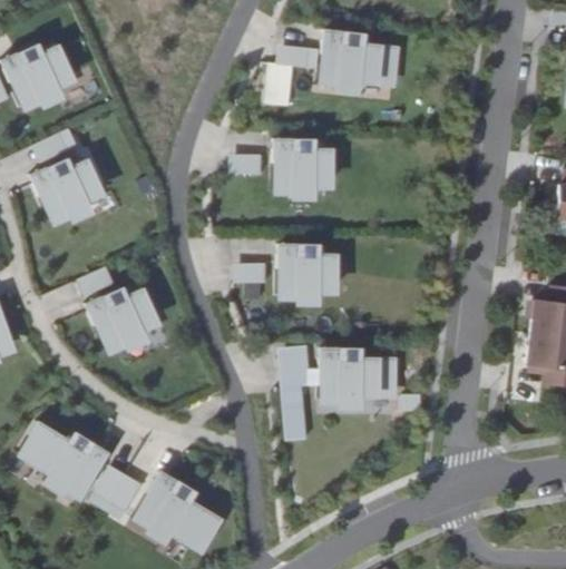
[(325,28),(324,38),(342,40),(343,30),(325,28)]
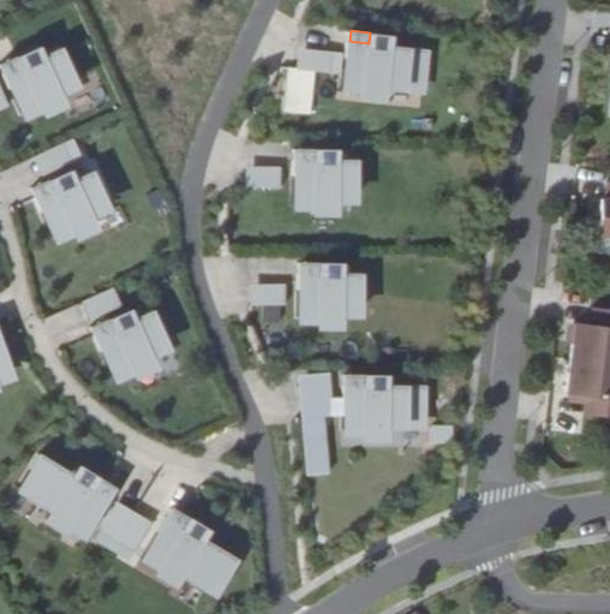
[(348,58),(346,85),(366,88),(365,93),(388,95),(389,83),(428,88),(432,49),(394,46),(395,35),(370,33),(369,43),(350,41),(348,58)]
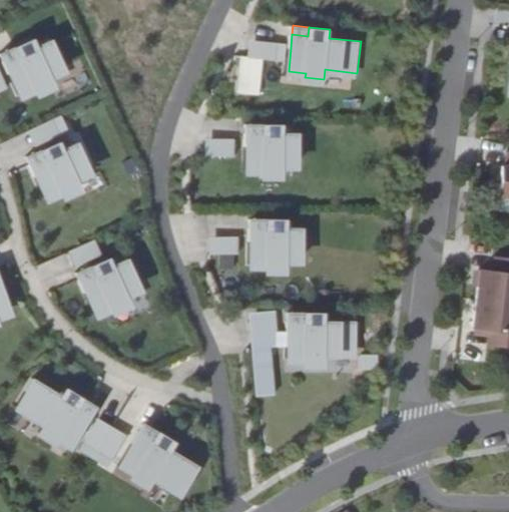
[(5,61),(11,74),(21,95),(36,88),(38,92),(55,85),(51,75),(65,68),(58,52),(53,40),(38,46),(35,38),(16,47),(20,55),(5,61)]
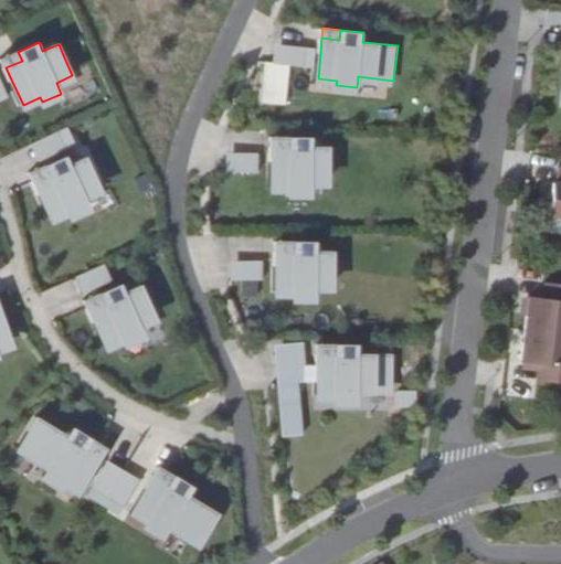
[(22,61),(18,52),(1,59),(6,67),(22,61)]
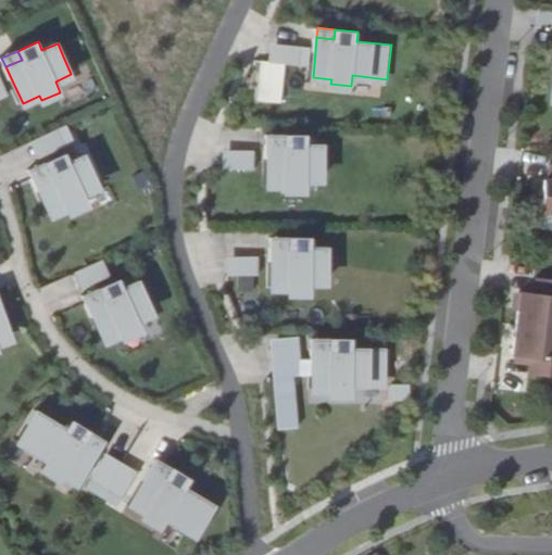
[(259,70),(258,100),(283,101),(284,72),(259,70)]
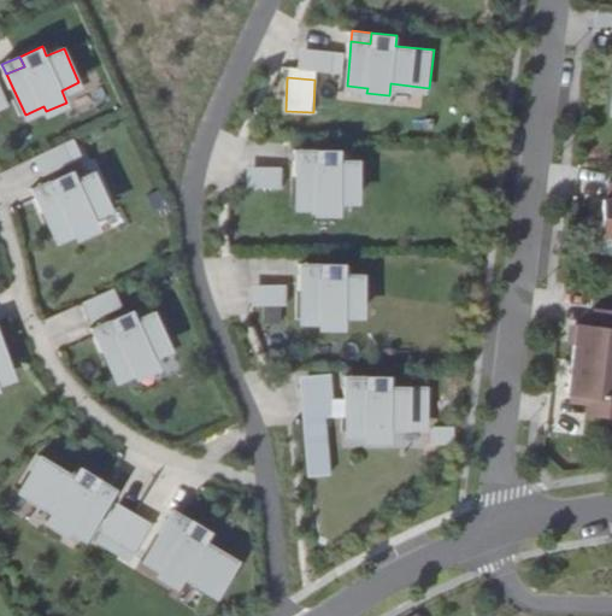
[(299,147),(298,158),(317,159),(318,148),(299,147)]
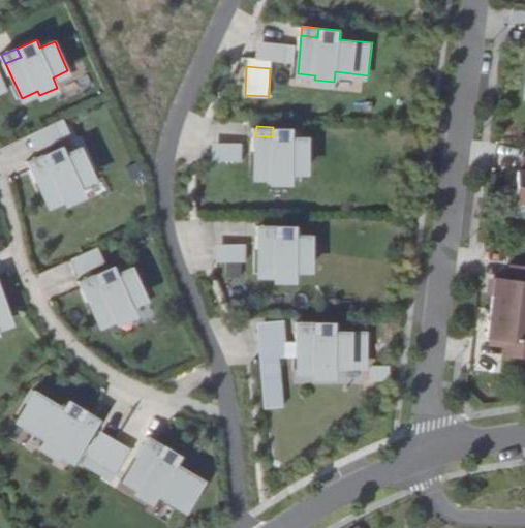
[(255,135),(255,150),(254,174),(271,175),(271,179),(290,180),(290,169),(308,171),(308,152),(309,152),(310,137),(294,136),(294,128),(273,127),(272,136),(255,135)]
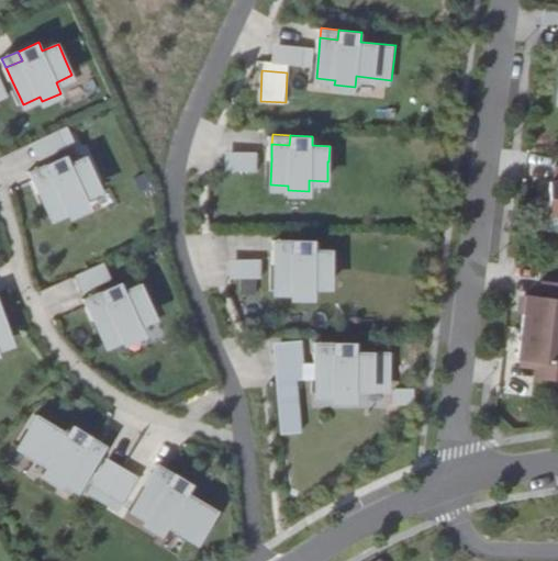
[(256,170),(257,153),(224,152),(224,170),(256,170)]
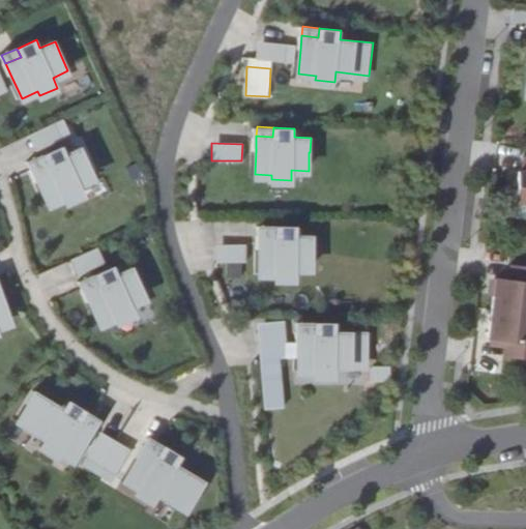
[(33,169),(38,182),(39,182),(49,204),(64,197),(66,202),(84,194),(80,183),(95,177),(88,160),(88,159),(82,147),(67,153),(63,145),(44,154),(48,163),(33,169)]
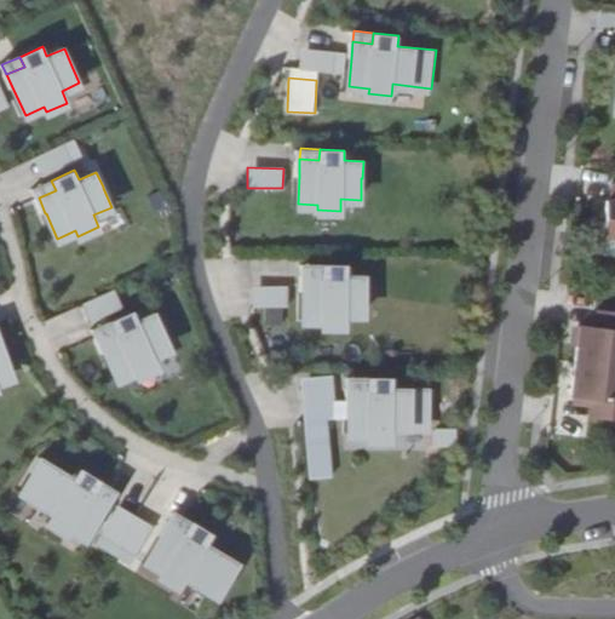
[(56,190),(51,181),(34,188),(39,198),(56,190)]
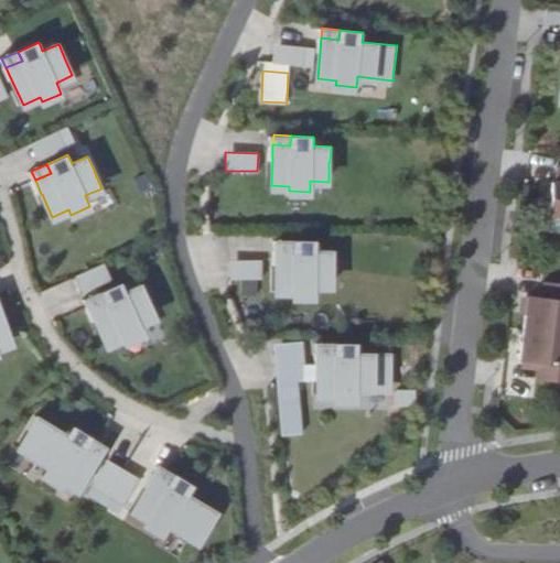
[(559,182),(553,181),(550,214),(559,215),(559,182)]
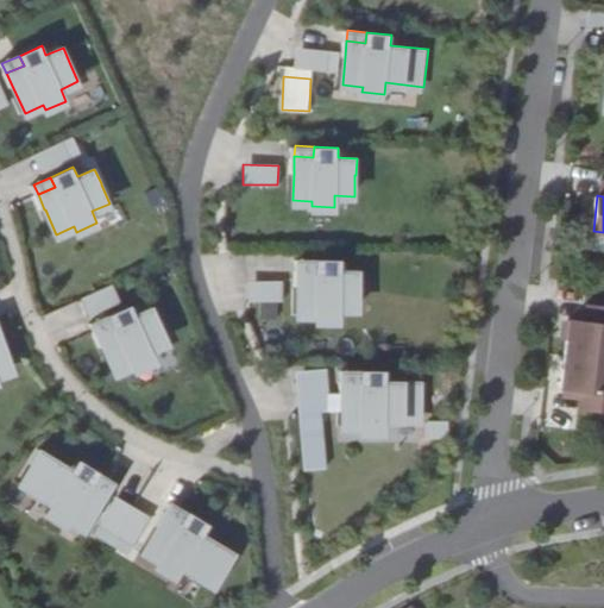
[(299,261),(297,271),(316,271),(316,261),(299,261)]
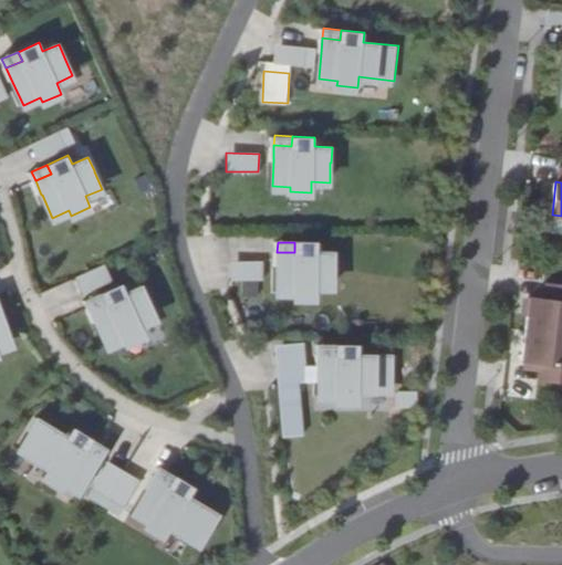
[(277,252),(277,267),(278,267),(278,293),(295,293),(295,299),(316,299),(316,286),(334,288),(334,268),(335,268),(335,252),(318,252),(318,242),(294,242),(294,252),(277,252)]
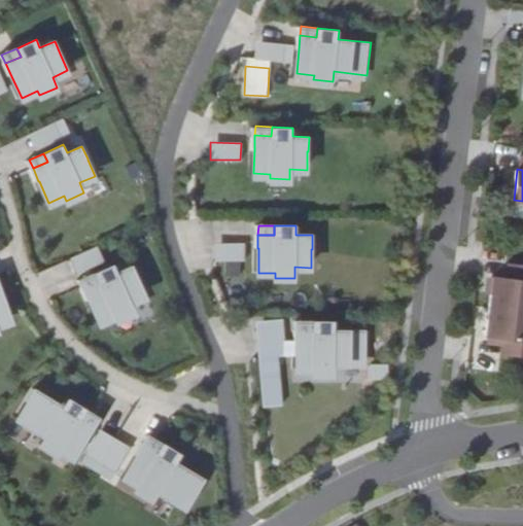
[(215,243),(215,260),(246,259),(245,242),(215,243)]
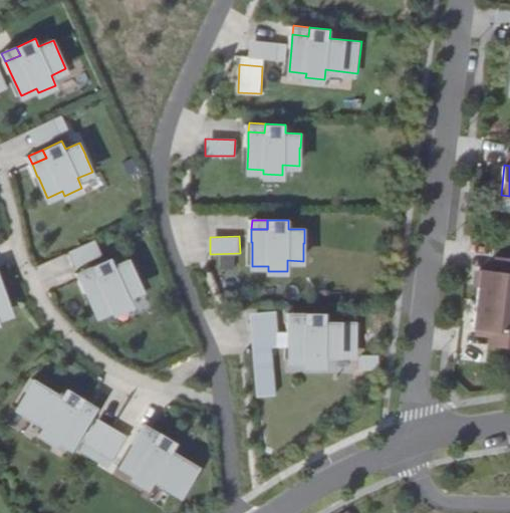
[(97,239),(71,251),(78,267),(104,255),(97,239)]
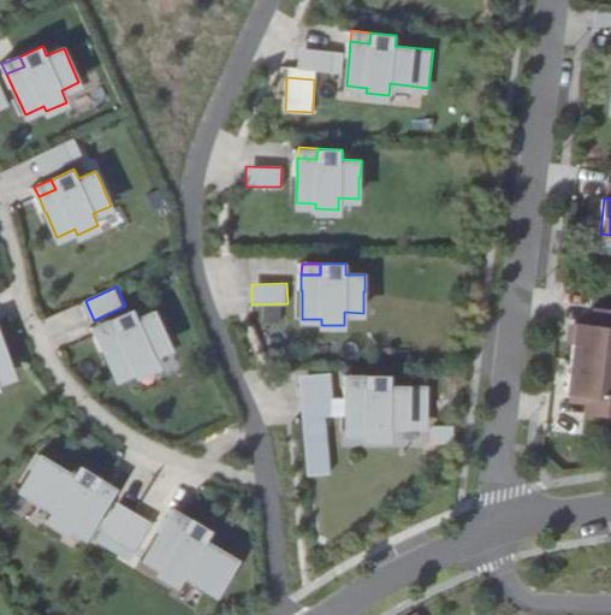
[(610,308),(597,307),(594,324),(580,323),(575,359),(610,362),(610,308)]
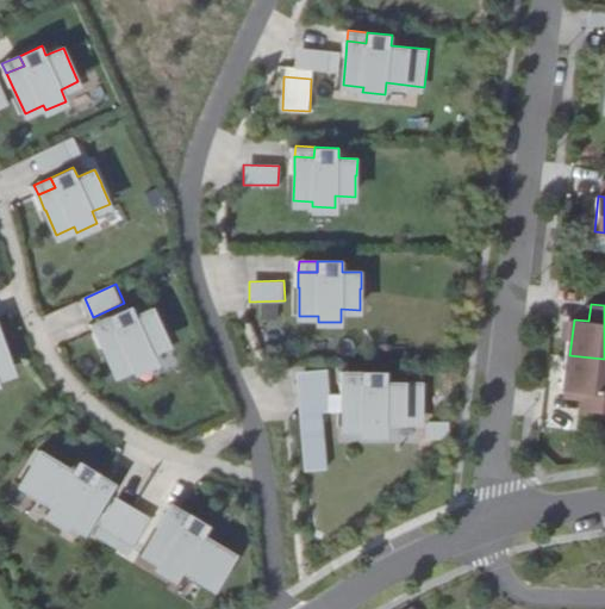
[(98,334),(104,349),(105,349),(116,374),(133,366),(136,371),(156,361),(151,350),(169,342),(161,323),(154,308),(137,316),(132,306),(110,317),(114,327),(98,334)]
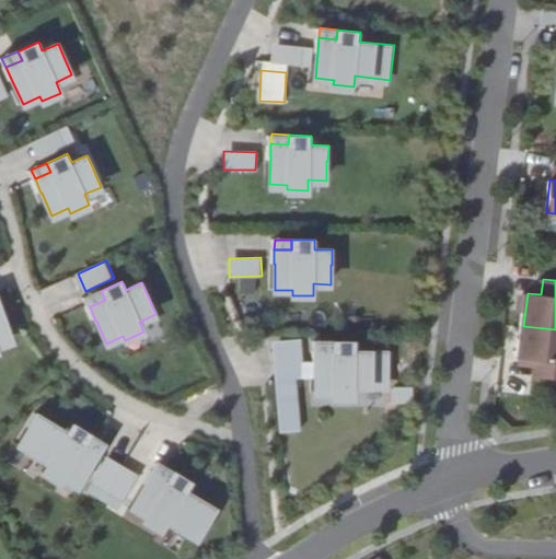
[(105,300),(101,291),(85,298),(90,306),(105,300)]
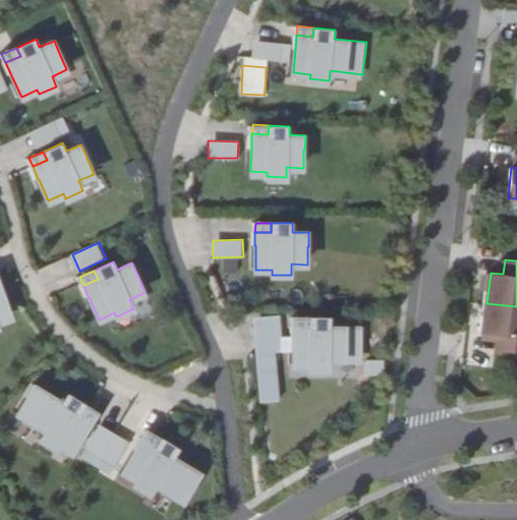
[(0,321),(13,316),(5,294),(0,281),(0,280),(0,321)]
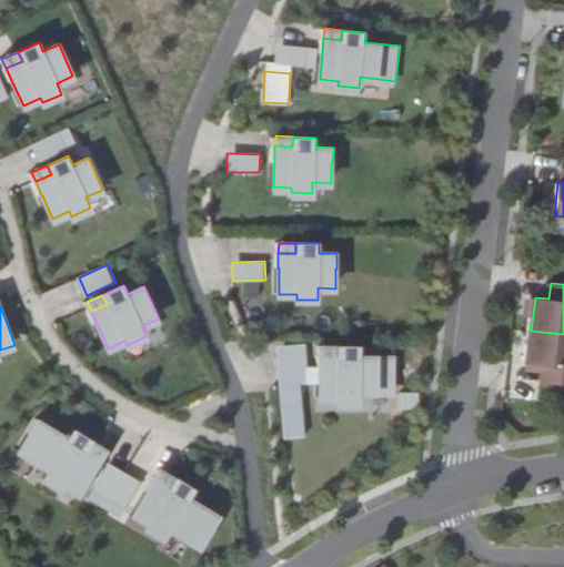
[(563,334),(531,331),(526,364),(546,365),(544,382),(563,384),(563,334)]
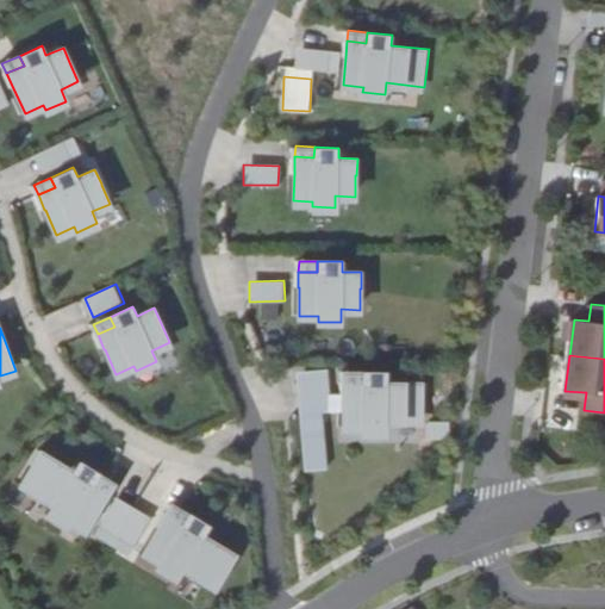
[(362,383),(362,372),(343,372),(343,383),(362,383)]
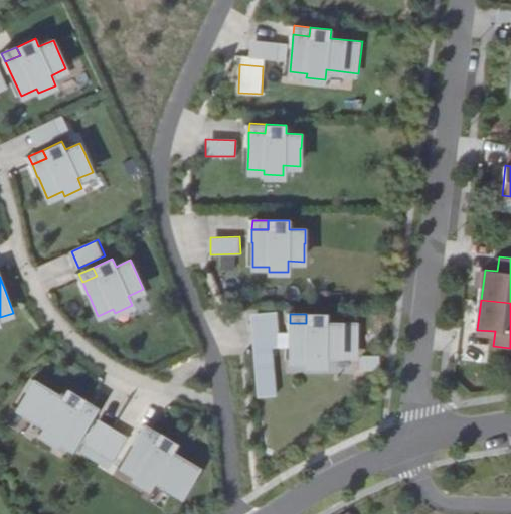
[(291,337),(291,360),(307,360),(307,365),(326,365),(326,354),(359,355),(359,323),(327,323),(327,314),(306,314),(306,323),(290,323),(290,337),(291,337)]
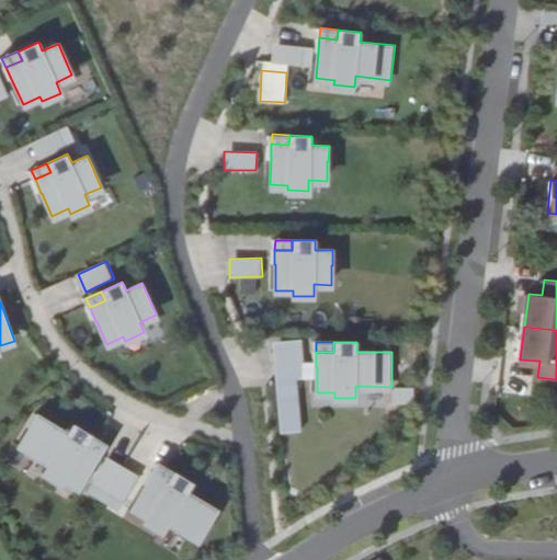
[(272,357),(271,379),(303,380),(304,358),(272,357)]
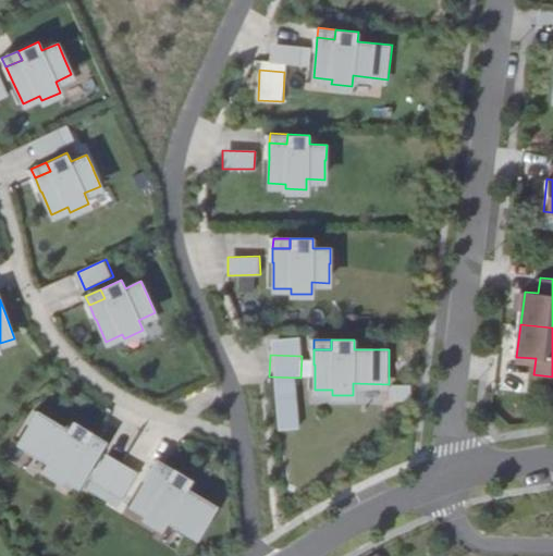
[(64,474),(81,484),(93,462),(94,462),(101,449),(86,441),(91,432),(72,421),(68,429),(37,411),(20,441),(50,459),(45,469),(62,479),(64,474)]
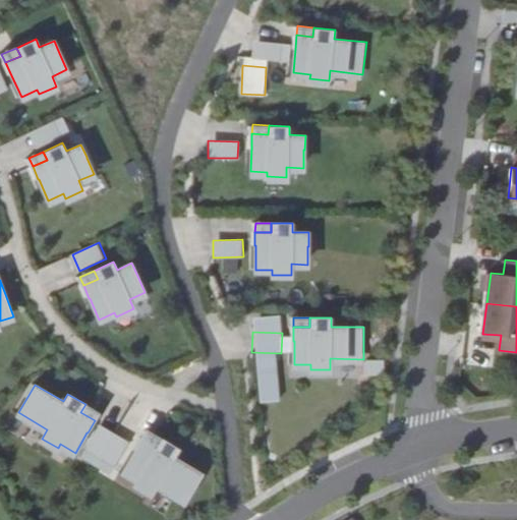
[(100,413),(85,404),(80,412),(95,420),(100,413)]
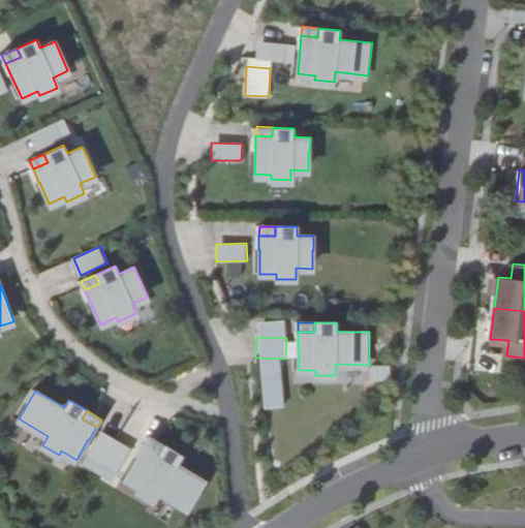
[(160,453),(164,444),(150,436),(146,444),(160,453)]
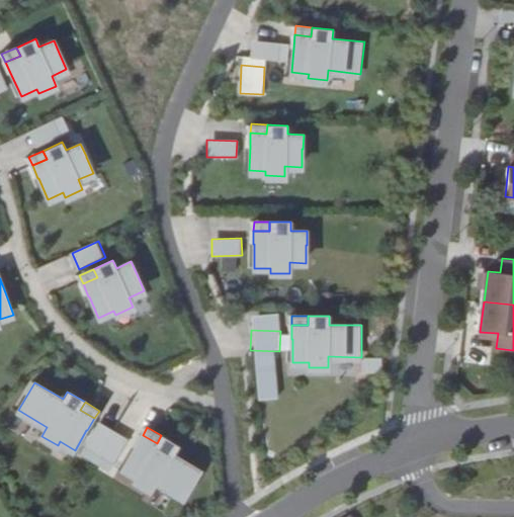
[(136,447),(124,467),(139,476),(137,481),(153,490),(158,481),(186,498),(202,470),(174,453),(179,446),(161,435),(157,443),(143,435),(136,447)]
